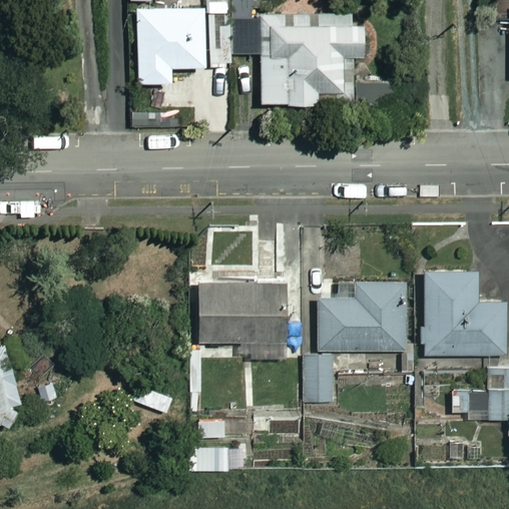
[(203,8),(137,10),(139,81),(170,80),(170,65),(205,64),(203,8)]
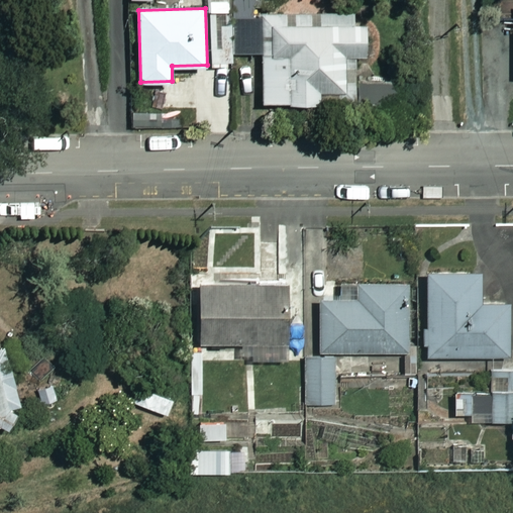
[(262,19),(239,19),(239,56),(262,56),(263,102),(356,101),(356,56),(364,56),(364,13),(262,14),(262,19)]
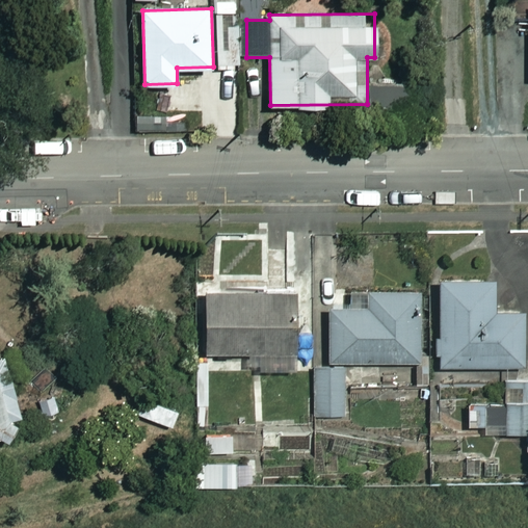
[(494,280),(440,281),(442,369),(525,367),(524,312),(495,313),(494,280)]
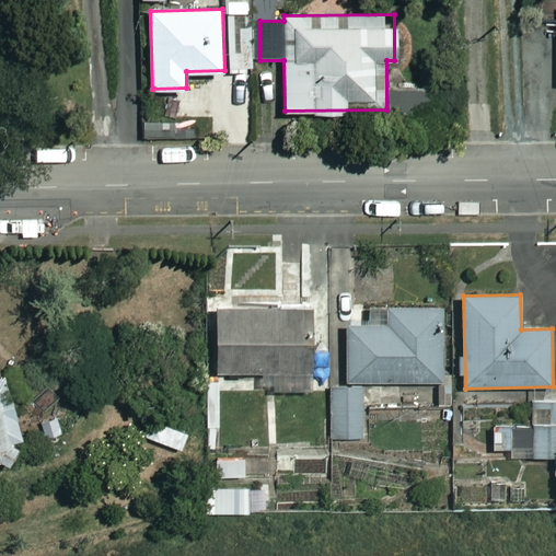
[(308,307),(213,307),(215,372),(309,372),(308,307)]
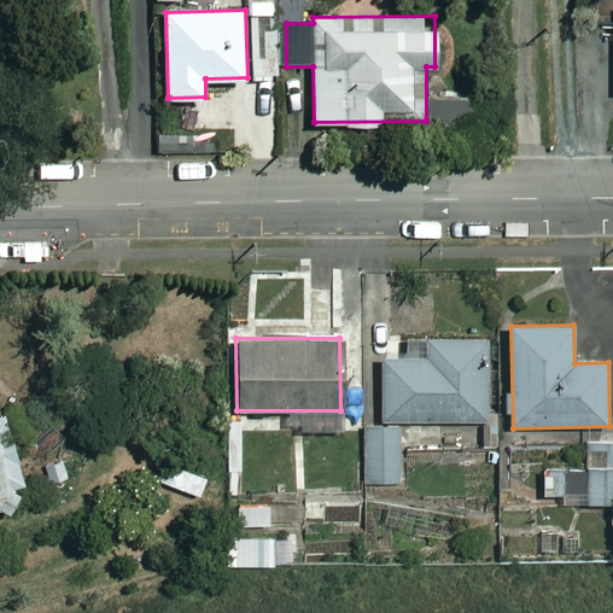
[(486,338),(428,339),(428,360),(381,361),(383,424),(488,421),(486,338)]
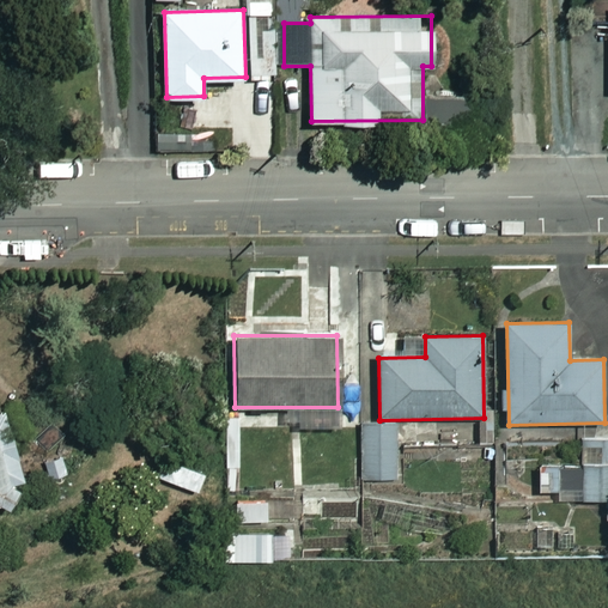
[(23,482),(7,413),(0,408),(0,509),(19,505),(14,485),(23,482)]
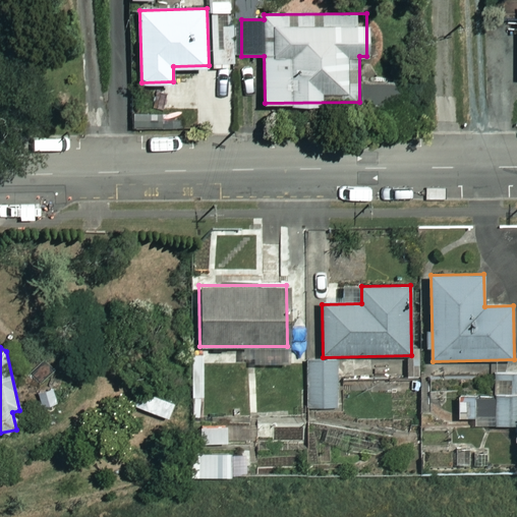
[(338,361),(309,362),(310,411),(340,411),(338,361)]
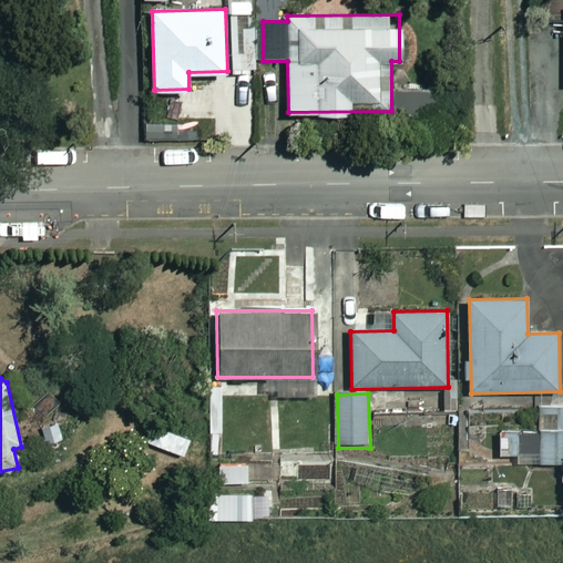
[(562,401),(540,402),(541,466),(562,464),(562,401)]
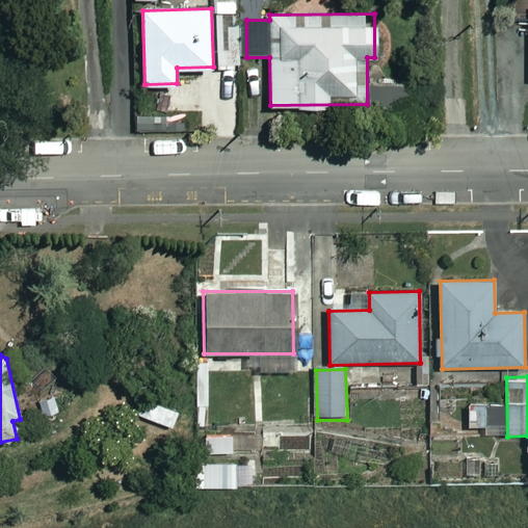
[(235,433),(204,436),(205,456),(236,454),(235,433)]
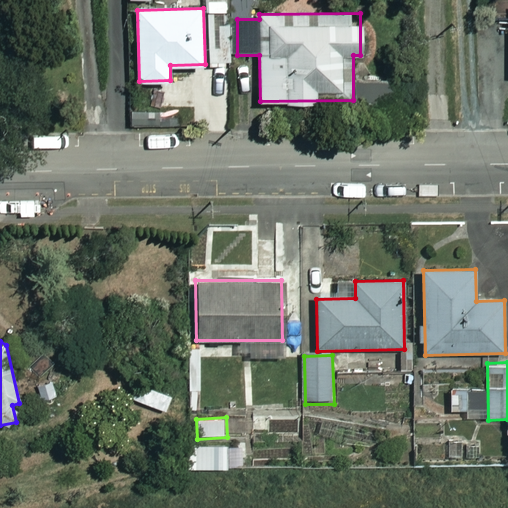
[(228,445),(186,446),(186,472),(229,471),(228,445)]
